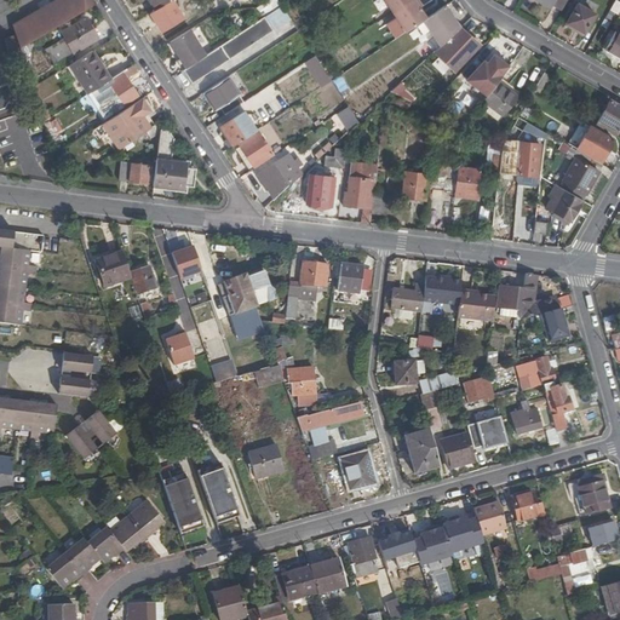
[(58,0),(13,26),(19,47),(96,5),(92,0),(58,0)]
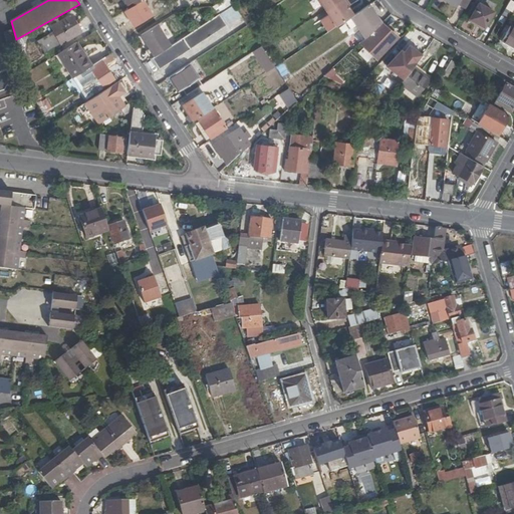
[(320,0),(326,9),(340,0),(320,0)]
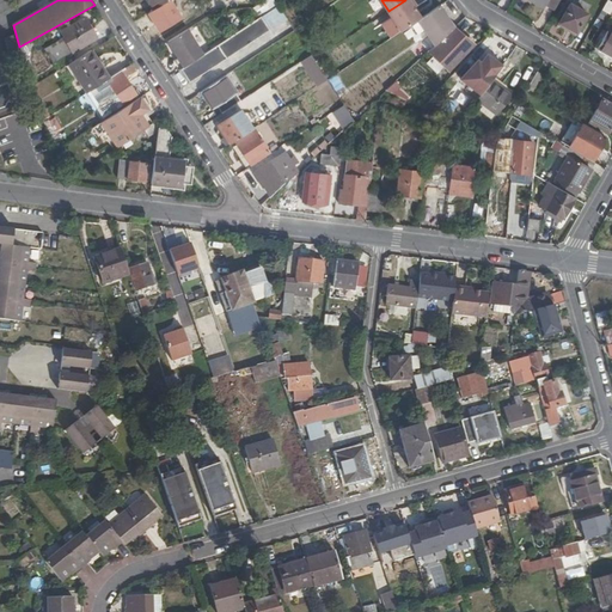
[(405,0),(389,11),(402,31),(409,26),(422,18),(409,0),(405,0)]
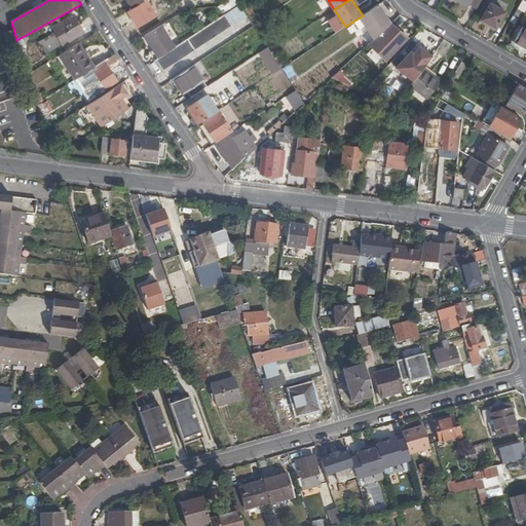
[(470,0),(467,4),(476,9),(481,0),(470,0)]
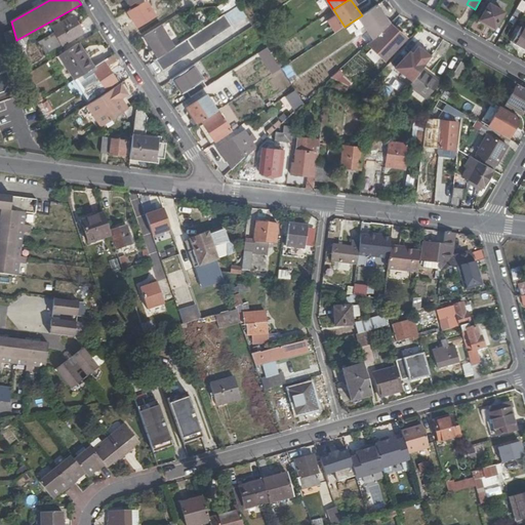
[(488,4),(480,19),(494,28),(503,12),(488,4)]
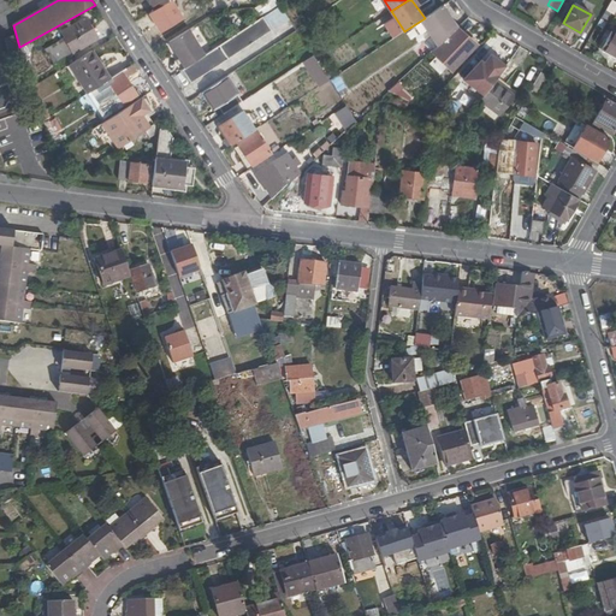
[(457,29),(442,6),(425,18),(412,27),(422,43),(428,39),(438,47),(443,41),(456,30),(457,29)]
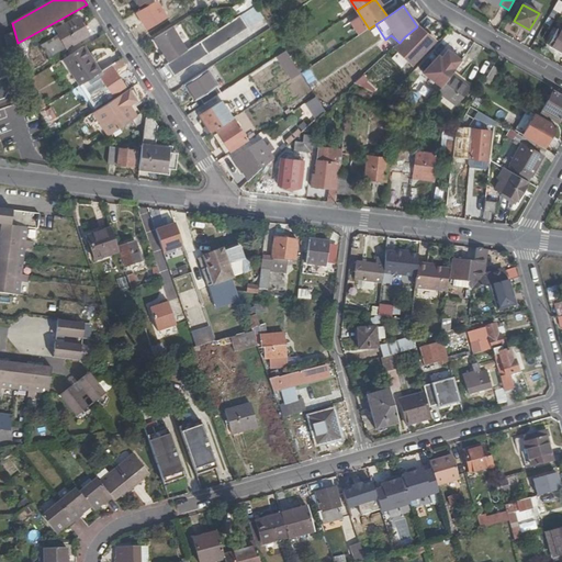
[(88,34),(77,15),(37,38),(48,57),(88,34)]
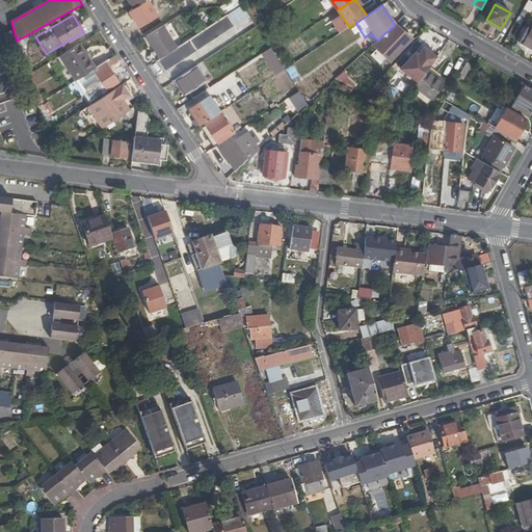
[(158,61),(157,61),(165,73),(235,26),(227,15),(177,48),(158,61)]
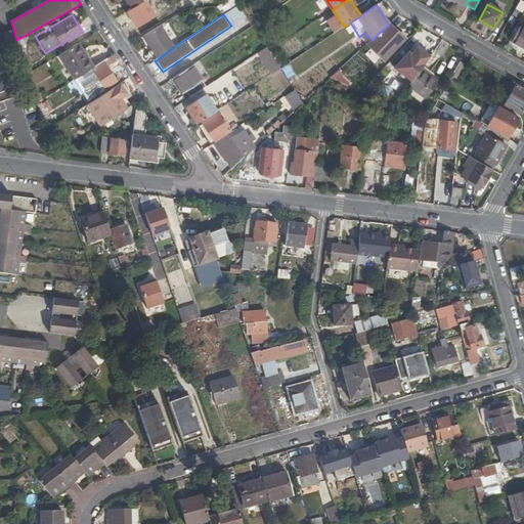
[(395,32),(388,26),(377,35),(385,43),(376,53),(383,60),(404,38),(396,31),(395,32)]
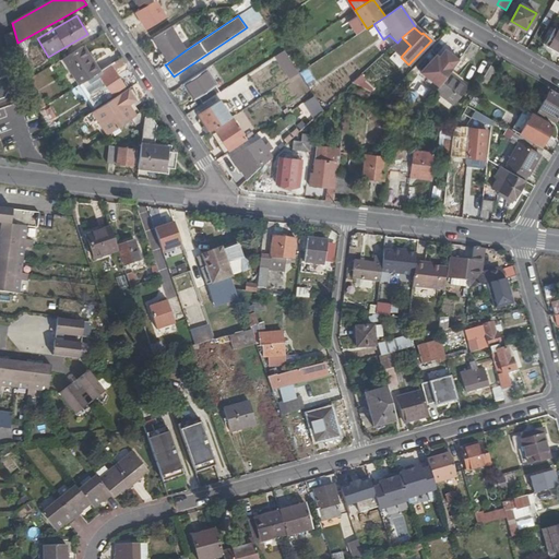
[(186,50),(171,28),(153,39),(163,54),(161,56),(166,64),(186,50)]
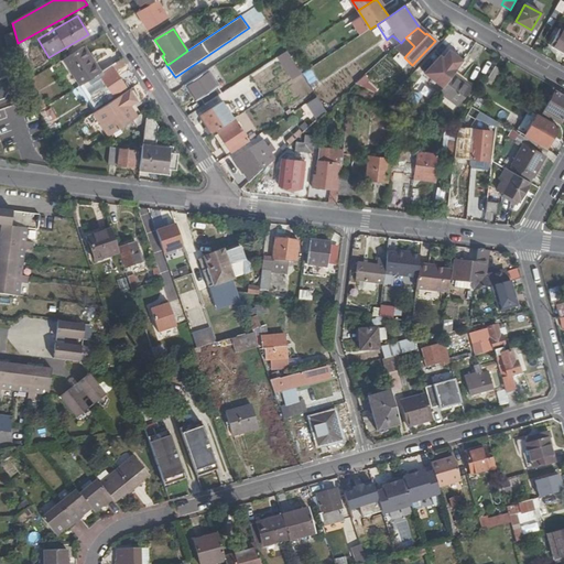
[(563,32),(561,31),(552,46),(563,52),(563,32)]
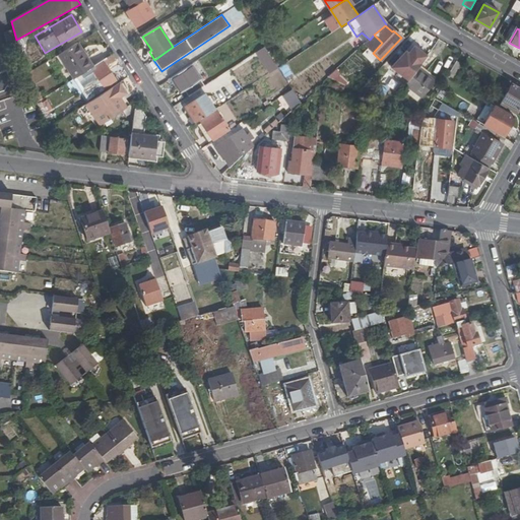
[(12,30),(4,33),(7,44),(14,42),(12,30)]
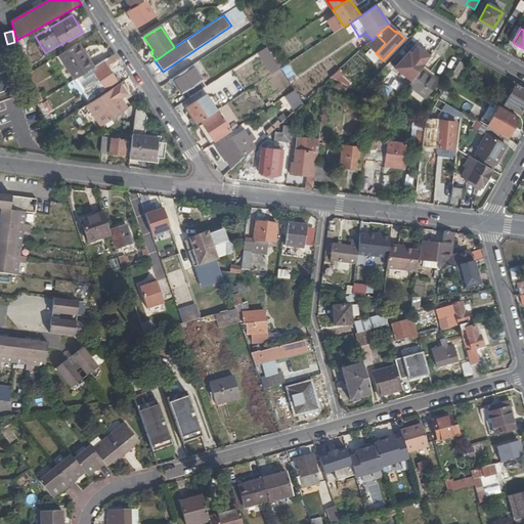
[(58,54),(74,79),(87,71),(93,67),(78,43),(58,54)]
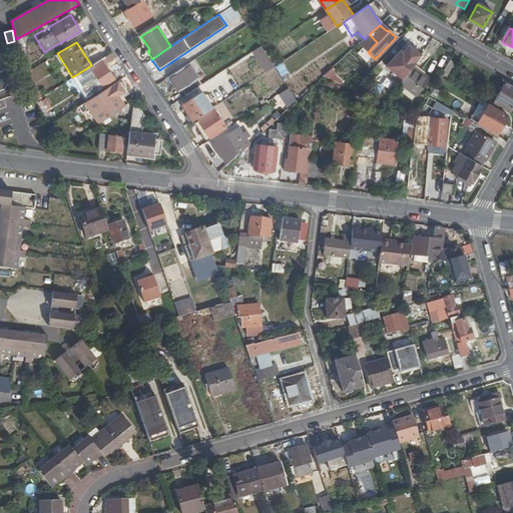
[(414,50),(408,45),(403,52),(409,57),(414,50)]
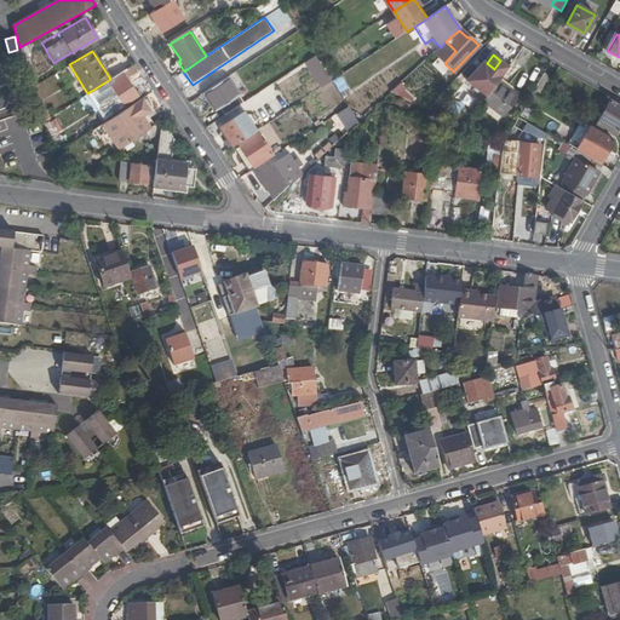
[(320,89),(332,81),(316,56),(304,63),(320,89)]
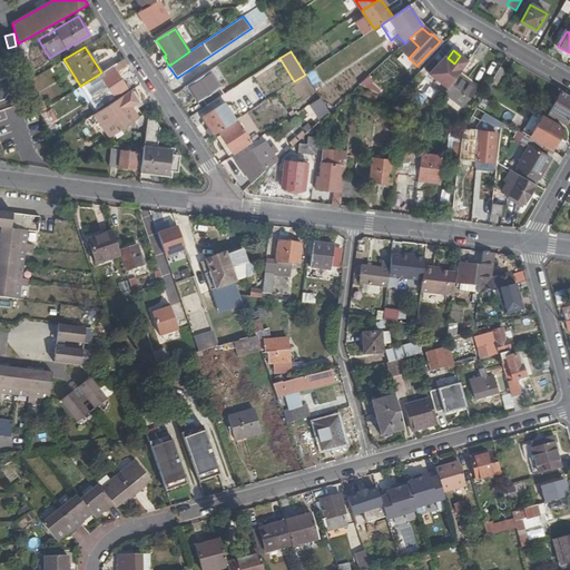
[(444,56),(429,74),(448,88),(458,75),(468,61),(460,56),(454,64),(448,58),(444,56)]
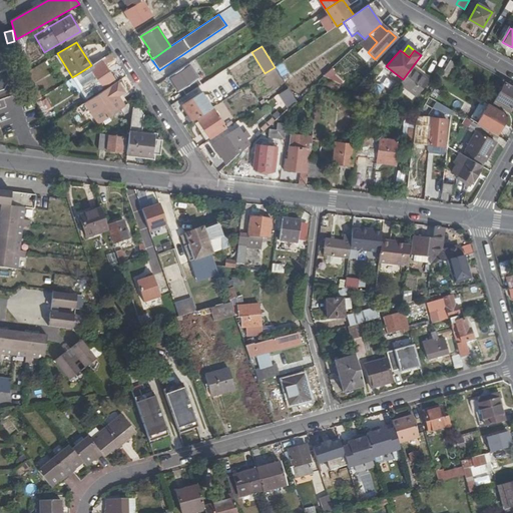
[(104,64),(114,57),(111,53),(91,65),(85,69),(92,80),(99,75),(105,85),(113,79),(104,64)]
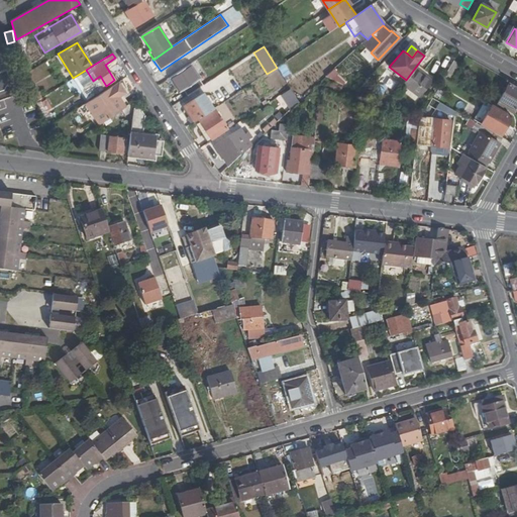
[(460,65),(453,61),(445,75),(451,79),(460,65)]
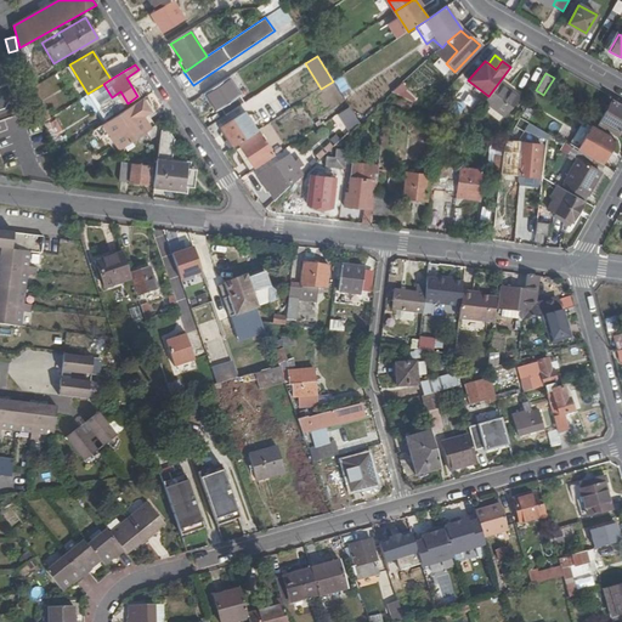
[(45,100),(49,108),(66,101),(55,77),(32,86),(39,102),(45,100)]
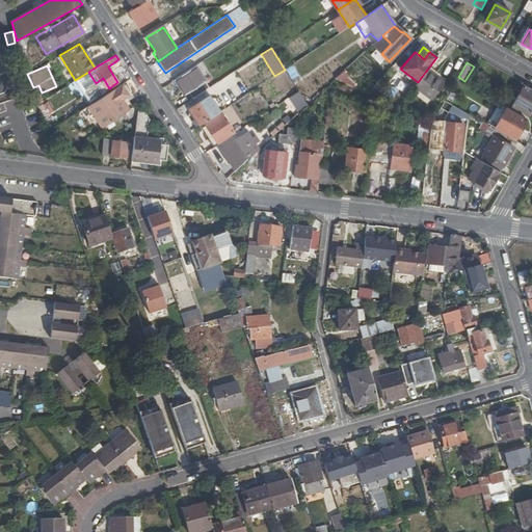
[(294,65),(287,69),(293,83),(299,81),(294,65)]
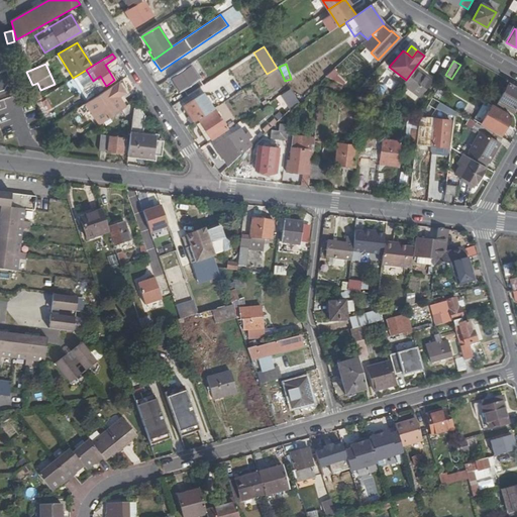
[(191,66),(170,79),(179,92),(199,80),(191,66)]
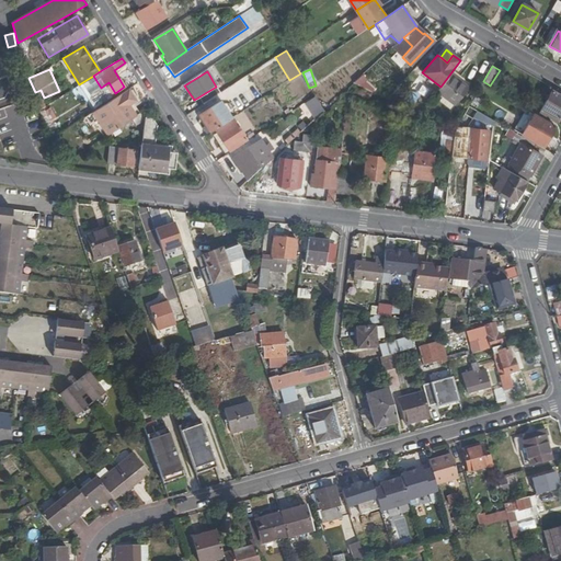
[(468,87),(450,73),(441,87),(436,91),(454,104),(468,87)]
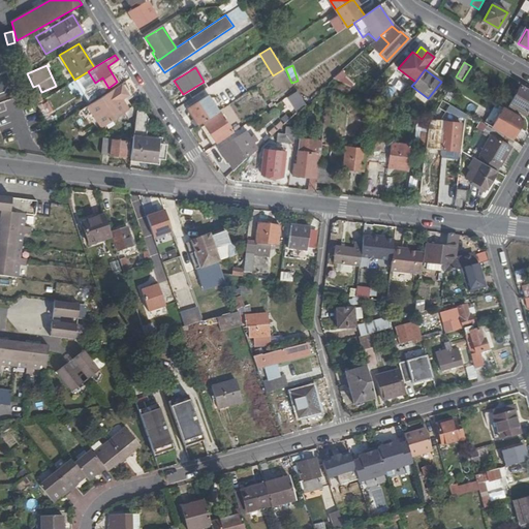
[(0,102),(14,98),(4,73),(0,74),(0,102)]
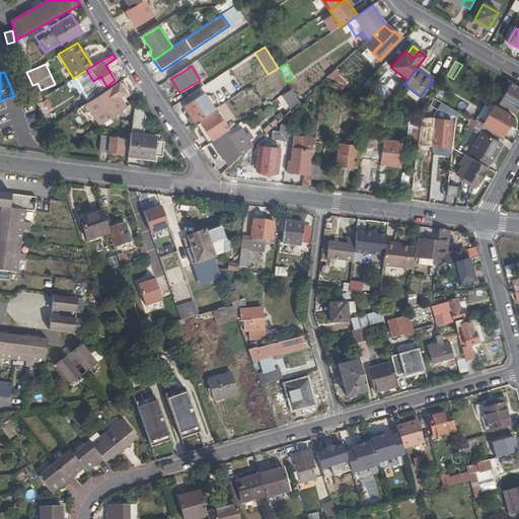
[(120,97),(126,92),(119,82),(85,103),(99,126),(127,107),(120,97)]
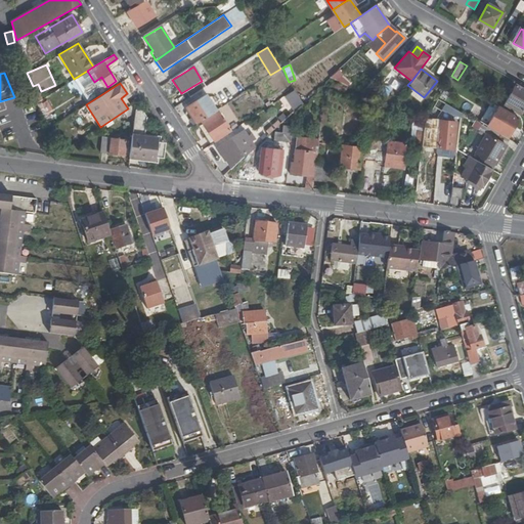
[(506,103),(522,113),(523,107),(523,91),(515,86),(506,103)]
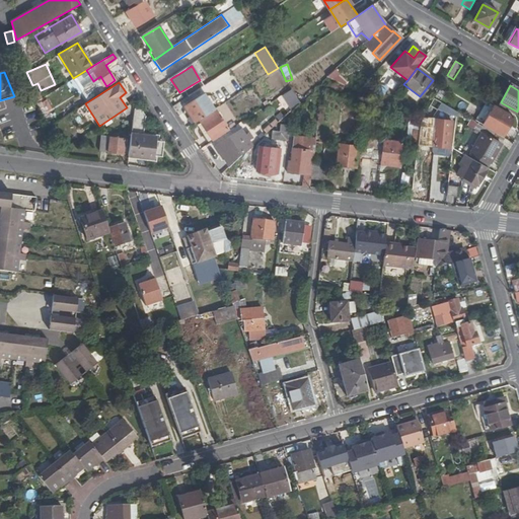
[(281,94),(286,108),(298,104),(293,90),(281,94)]
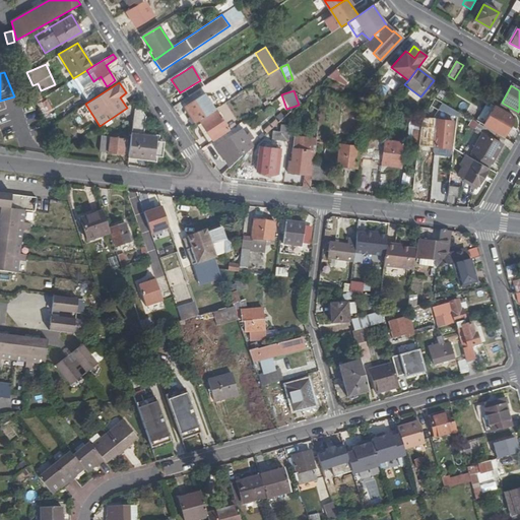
[(188,119),(193,126),(215,111),(204,94),(185,108),(192,117),(188,119)]
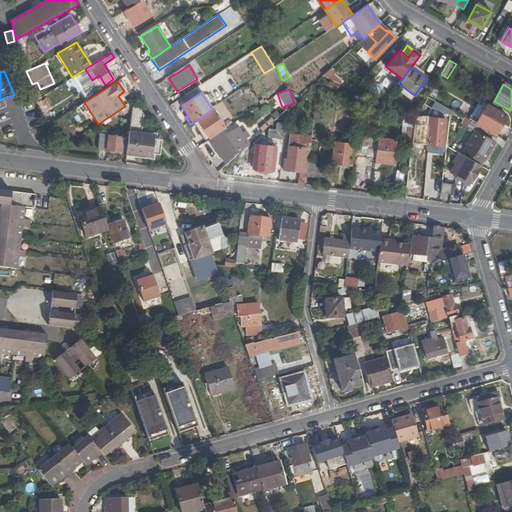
[(510,110),(494,101),(492,104),(508,113),(510,110)]
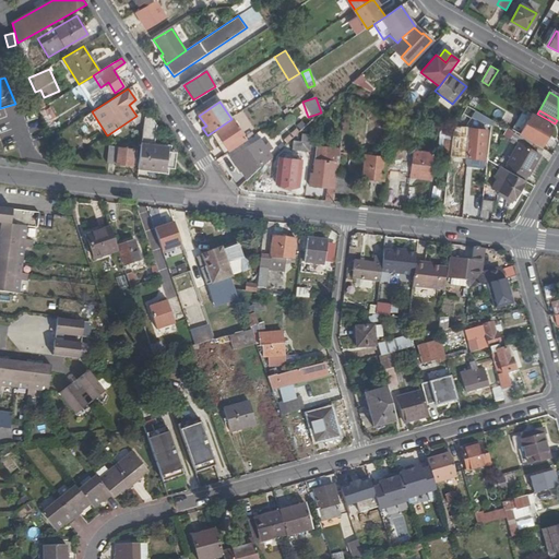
[(533,115),(522,134),(532,140),(543,120),(533,115)]
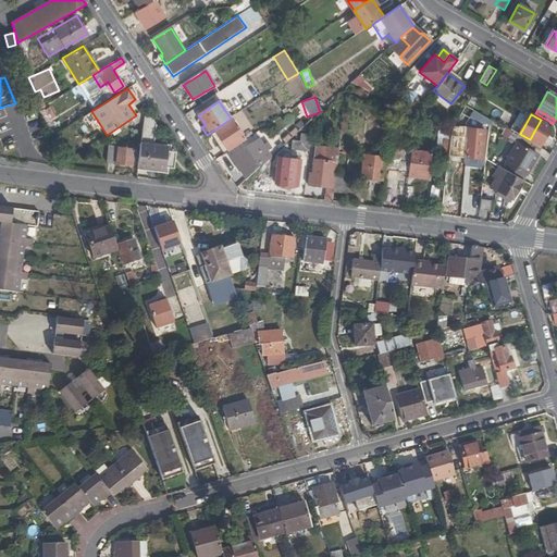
[(169,147),(151,146),(153,126),(150,121),(144,120),(138,166),(165,170),(169,147)]
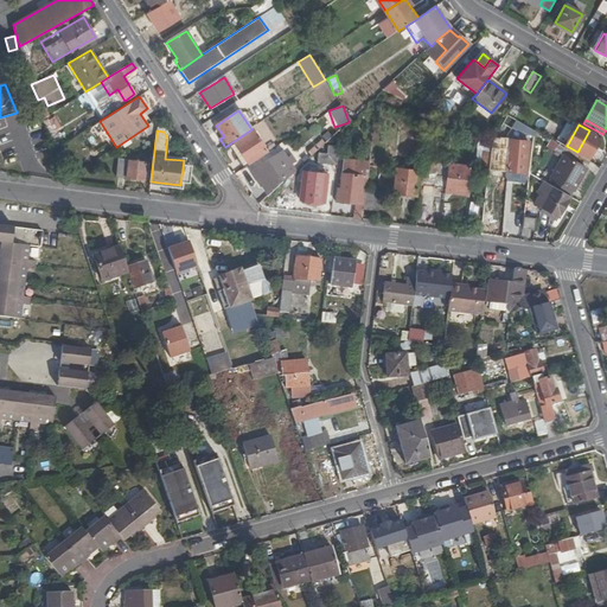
[(589,131),(577,152),(589,159),(602,139),(589,131)]
